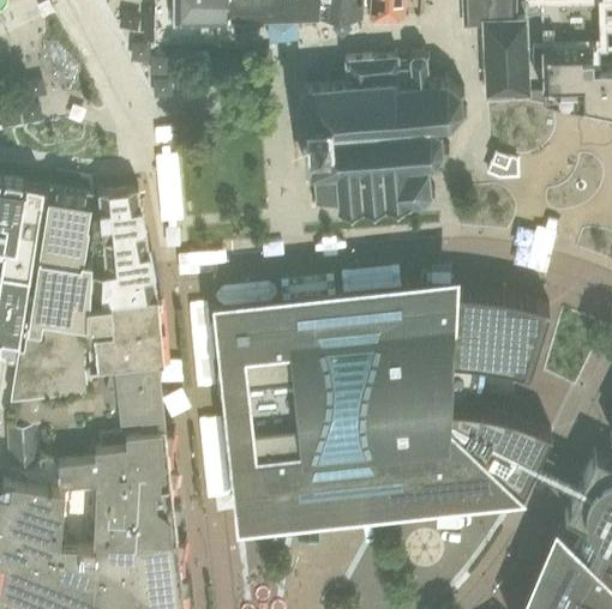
[(358,19),(359,0),(151,0),(153,6),(149,10),(153,13),(153,44),(232,44),(232,20),(265,20),(315,19),(358,19)]
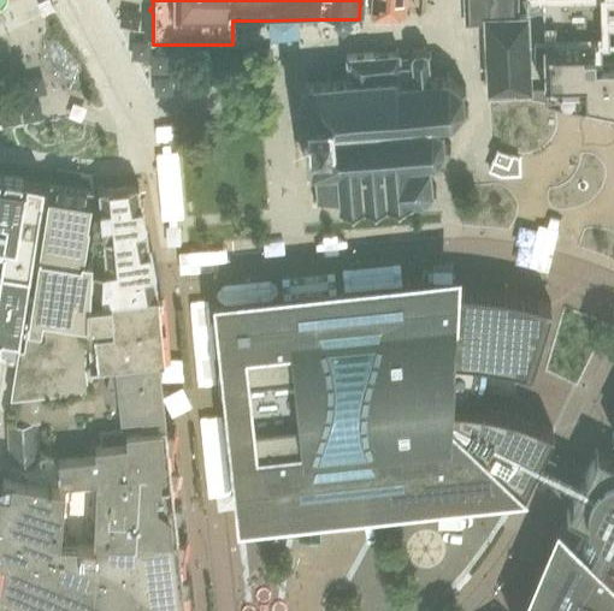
[(403,21),(405,0),(370,0),(369,19),(403,21)]
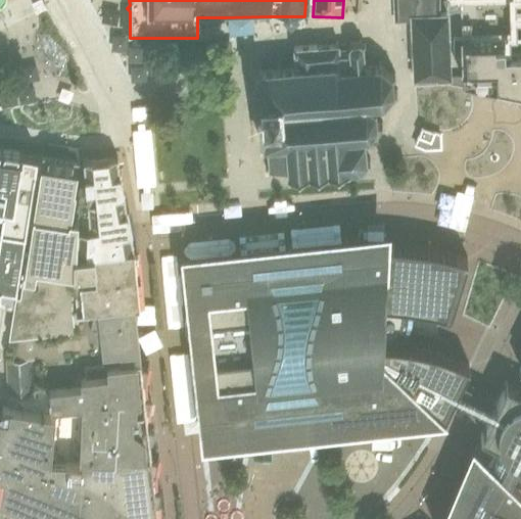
[(436,18),(436,0),(392,0),(394,24),(410,24),(412,83),(448,82),(446,17),(436,18)]
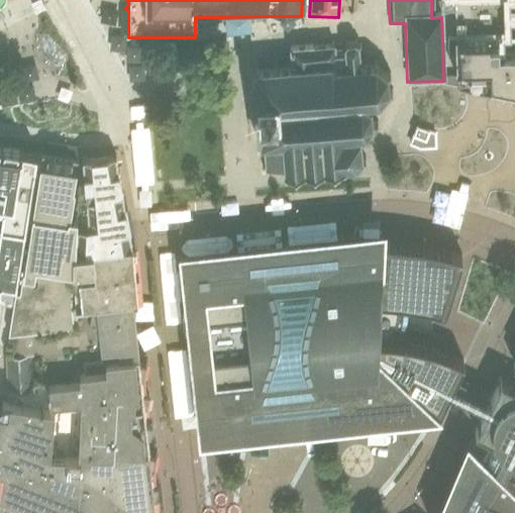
[(514,0),(439,0),(439,4),(454,3),(456,83),(489,89),(514,94),(514,0)]
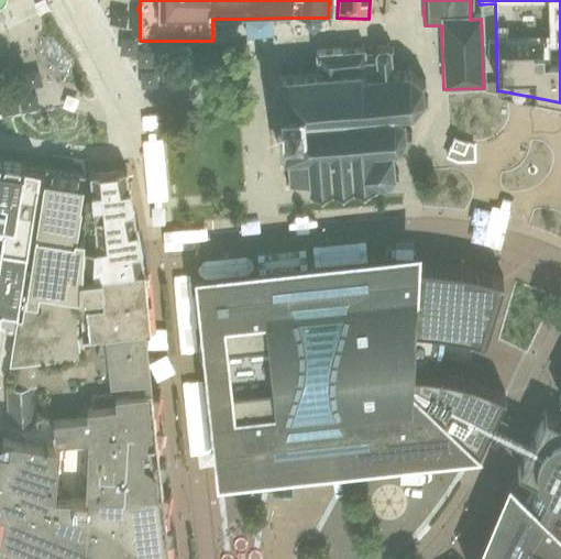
[(353,186),(371,185),(371,189),(374,189),(374,185),(384,184),(386,187),(389,185),(387,183),(391,178),(395,179),(396,174),(394,174),(391,151),(393,151),(397,156),(402,153),(395,146),(400,139),(409,141),(410,136),(402,134),(402,125),(405,125),(405,122),(400,122),(402,118),(408,114),(410,119),(414,117),(411,112),(419,103),(424,105),(425,100),(421,99),(420,94),(419,87),(425,85),(422,80),(417,83),(408,75),(409,69),(405,68),(404,73),(393,74),(393,69),(391,69),(388,54),(392,51),(388,48),(386,50),(387,46),(384,45),(384,48),(378,50),(376,46),(374,48),(375,50),(373,54),(363,55),(362,48),(360,48),(360,51),(315,54),(317,77),(300,78),(300,74),(296,74),(297,78),(281,79),(279,75),(276,75),(277,79),(274,79),(274,86),(275,86),(276,105),(275,105),(276,109),(277,109),(278,130),(277,130),(277,134),(278,134),(281,154),(279,154),(279,159),(281,157),(281,164),(286,163),(287,181),(284,181),(284,184),(294,183),(295,192),(297,190),(297,188),(308,187),(309,193),(311,193),(311,189),(328,188),(328,192),(332,192),(332,188),(349,187),(349,190),(353,190),(353,186)]
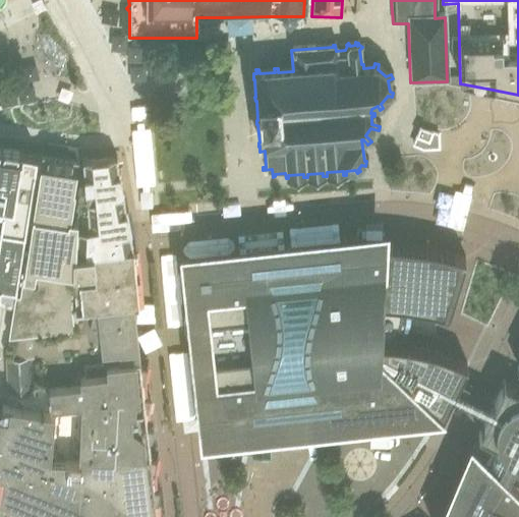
[(252,129),(234,129),(234,157),(252,157),(252,129)]
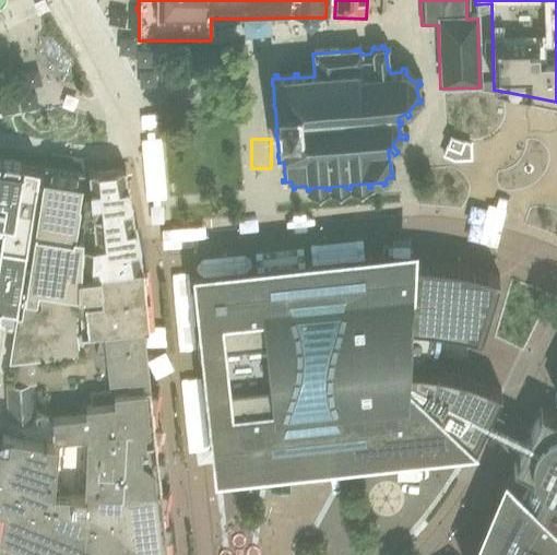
[(0,307),(15,309),(37,167),(22,165),(22,163),(0,158),(0,307)]
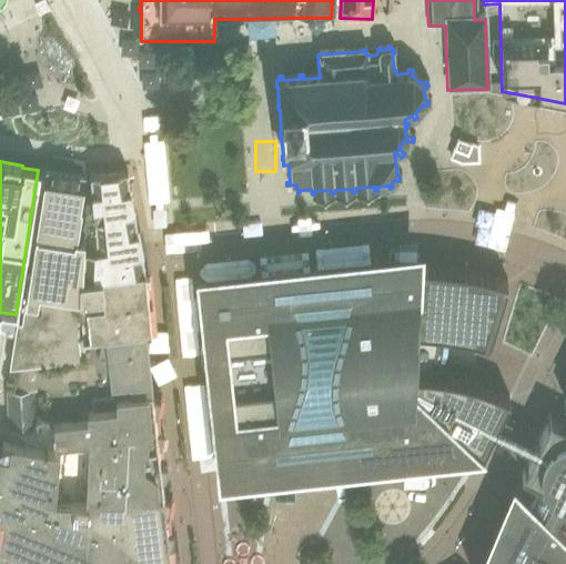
[(77,280),(79,279),(81,240),(76,239),(80,210),(78,209),(83,177),(43,170),(18,324),(13,323),(6,370),(8,370),(73,361),(77,280)]
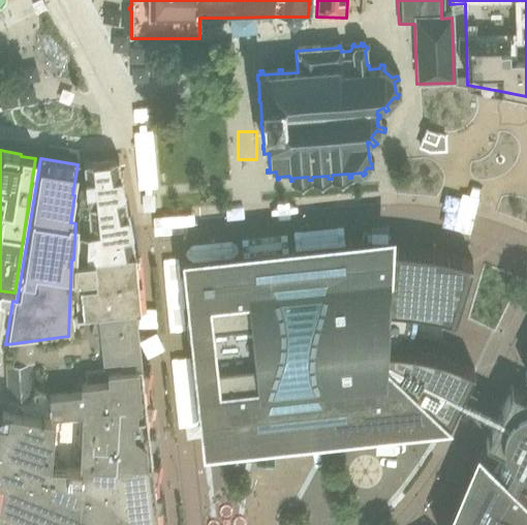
[(78,189),(75,223),(73,259),(133,254),(130,241),(131,241),(126,213),(124,202),(119,174),(119,175),(117,160),(81,165),(82,188),(78,189)]
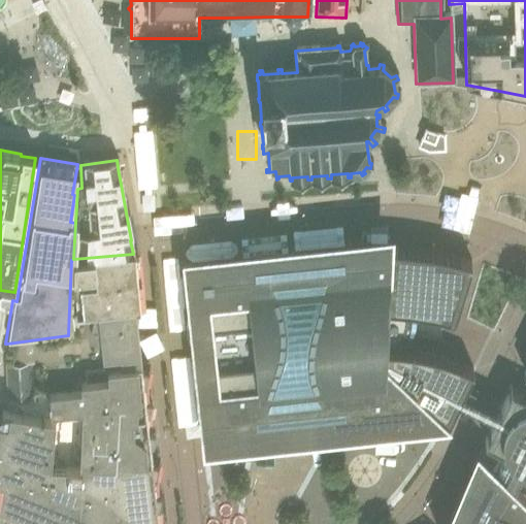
[(525,523),(525,498),(512,485),(520,467),(523,469),(525,469),(525,397),(508,389),(507,391),(508,392),(499,413),(459,393),(469,373),(470,372),(515,282),(500,274),(485,269),(470,264),(458,261),(452,259),(447,258),(439,257),(431,255),(417,253),(403,251),(399,251),(390,250),(387,250),(377,250),(369,250),(357,251),(339,252),(247,261),(185,268),(189,306),(191,325),(187,325),(187,324),(185,325),(185,329),(188,340),(194,351),(196,367),(192,367),(195,393),(198,393),(214,523),(374,523),(393,504),(413,480),(430,454),(475,476),(452,523),(525,523)]
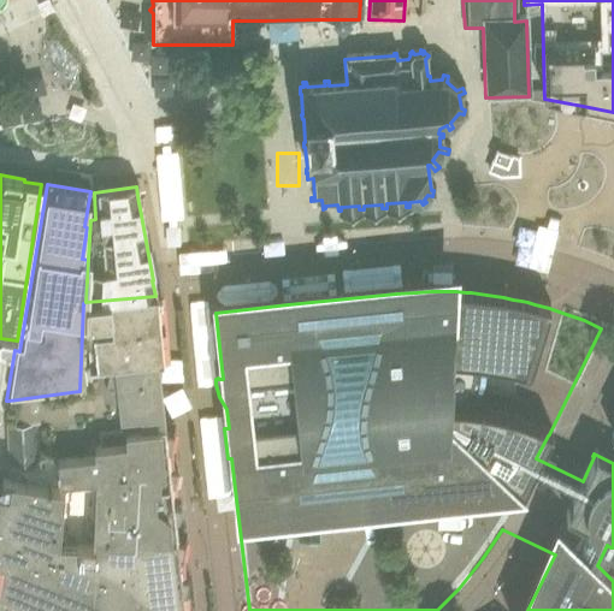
[(158,383),(155,368),(161,367),(161,362),(155,296),(86,302),(83,303),(80,391),(9,401),(4,416),(7,467),(43,462),(42,456),(90,450),(90,443),(122,439),(120,428),(163,423),(159,392),(155,392),(153,383),(158,383)]
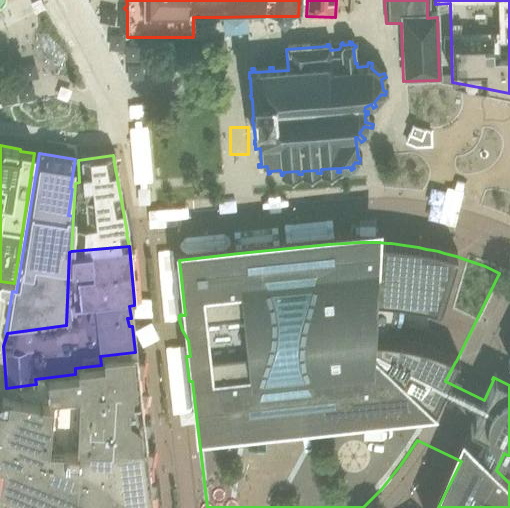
[(135,353),(135,352),(100,356),(101,365),(75,368),(75,374),(35,379),(36,384),(6,388),(7,409),(0,408),(0,493),(5,495),(3,498),(12,505),(16,500),(32,506),(32,507),(152,507),(151,491),(153,491),(155,479),(149,478),(147,461),(149,461),(151,449),(146,448),(144,431),(146,431),(148,419),(143,418),(141,401),(143,400),(145,389),(139,388),(138,371),(140,371),(142,360),(136,359),(135,353)]
